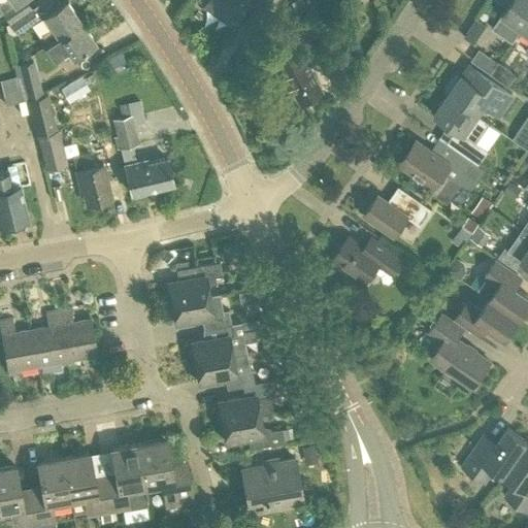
[(3,0),(0,2),(0,10),(9,24),(31,8),(25,0),(3,0)]
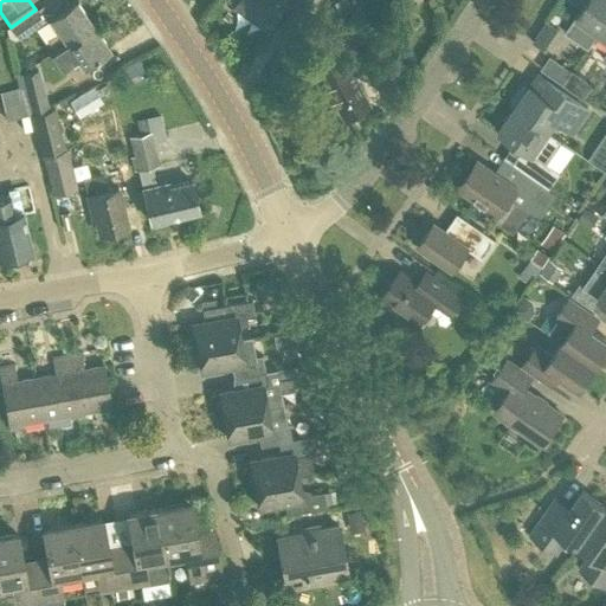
[(265,28),(284,0),(238,0),(233,6),(265,28)]
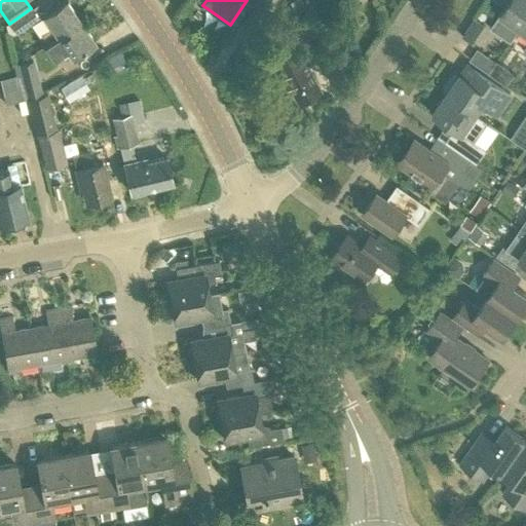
[(255,34),(278,0),(257,0),(240,23),(255,34)]
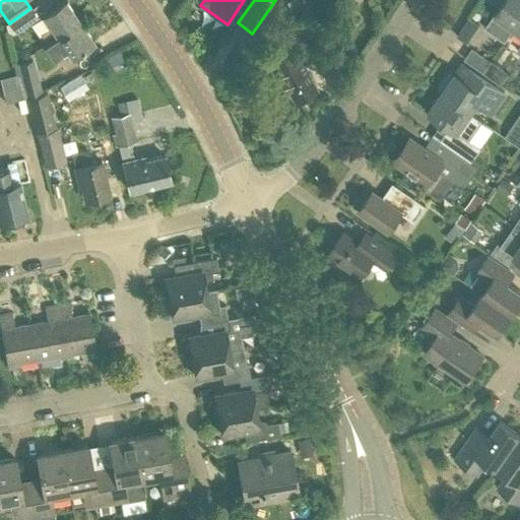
[(514,29),(519,19),(519,0),(505,0),(486,25),(507,40),(514,29)]
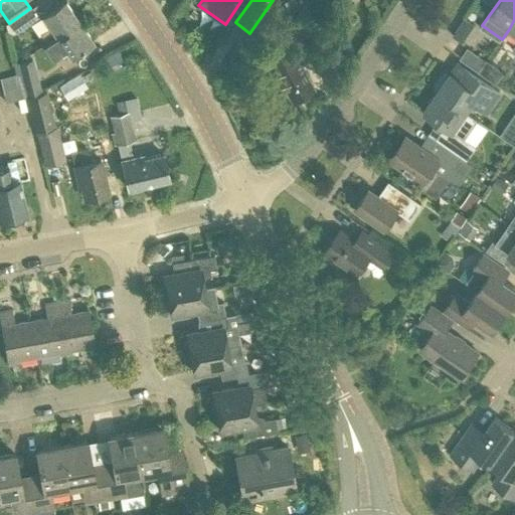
[(56,36),(78,21),(65,1),(42,16),(56,36)]
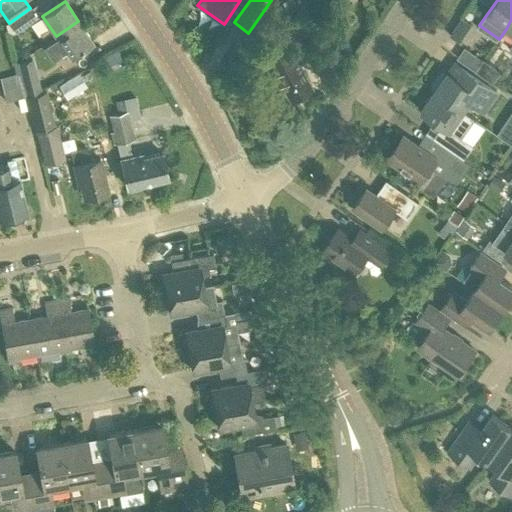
[(280,37),(307,23),(298,6),(271,20),(280,37)]
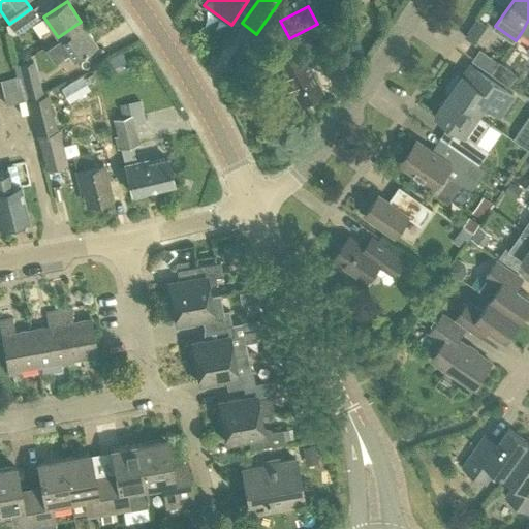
[(38,19),(31,8),(9,24),(17,34),(33,23),(38,19)]
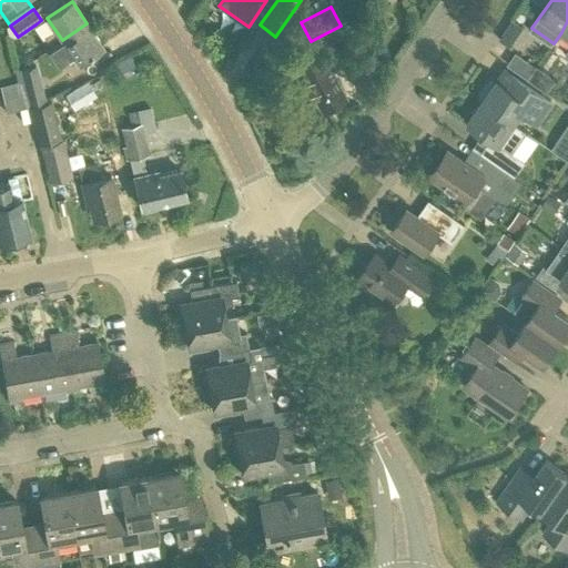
[(87,23),(62,40),(48,51),(58,66),(72,56),(78,63),(103,47),(87,23)]
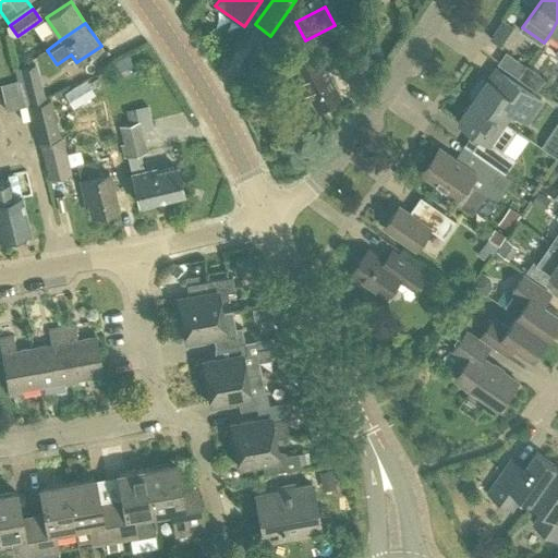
[(339,95),(323,67),(328,64),(318,48),(287,67),(296,83),(298,82),(303,92),(305,91),(316,108),(327,102),(331,104),(337,100),(338,96),(339,95)]
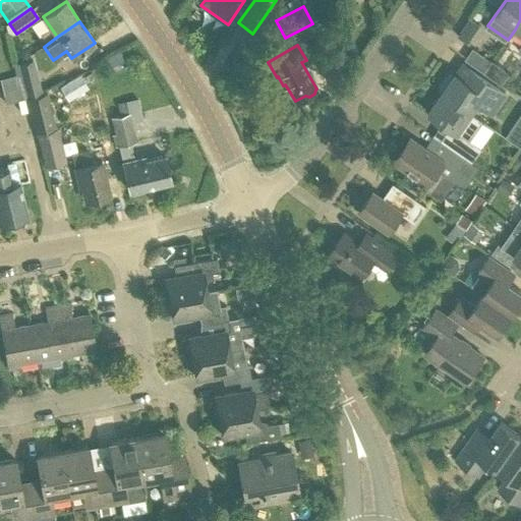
[(473,49),(465,59),(483,72),(491,61),(473,49)]
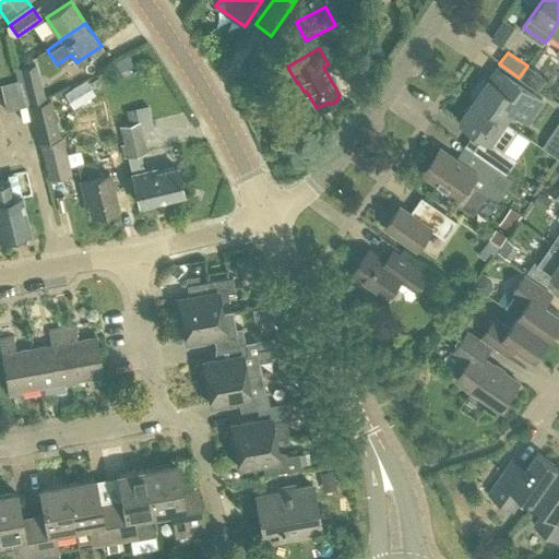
[(42,87),(36,63),(20,68),(23,80),(25,91),(42,87)]
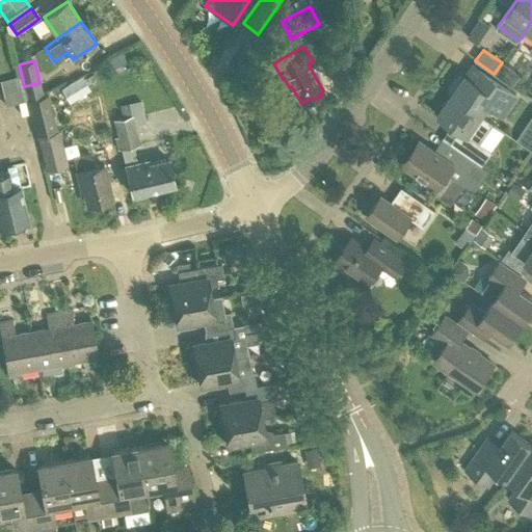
[(0,83),(5,105),(27,100),(24,86),(22,76),(0,81),(0,83)]
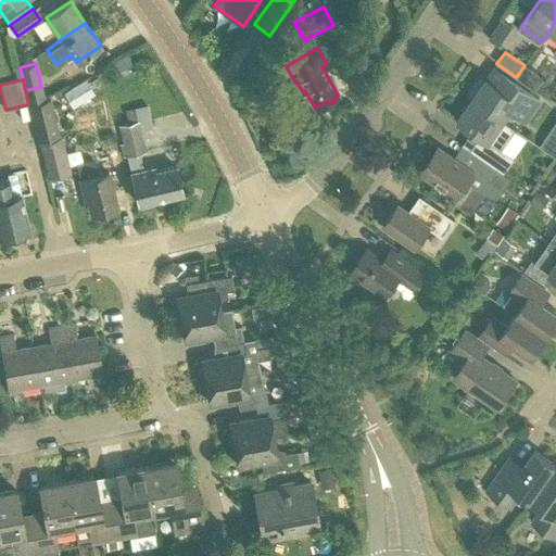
[(471,100),(503,122),(512,110),(525,119),(539,100),(517,85),(509,96),(487,79),(484,81),(480,79),(478,79),(468,93),(468,97),(472,99),(471,100)]
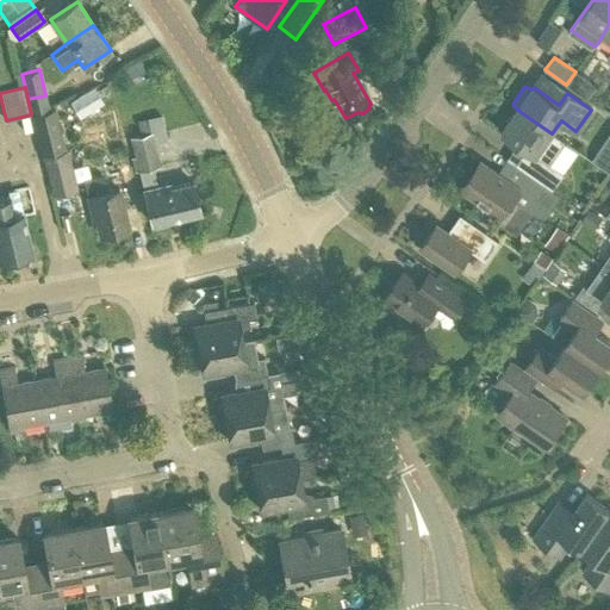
[(54,110),(31,114),(42,157),(63,151),(54,110)]
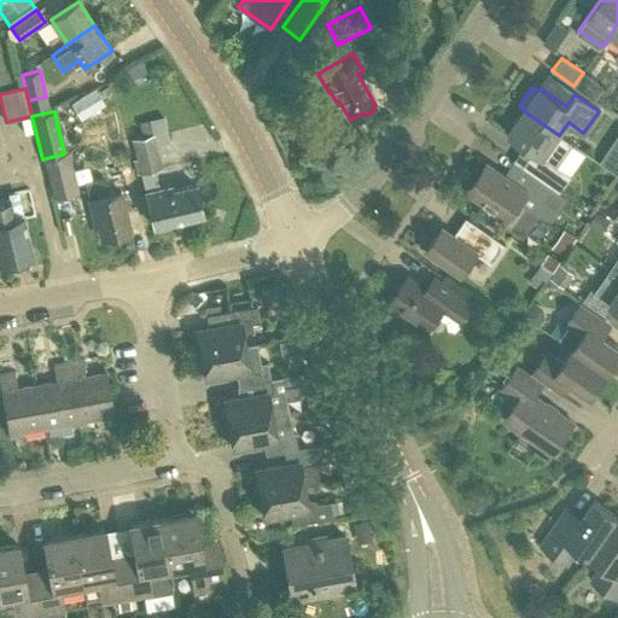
[(572,144),(559,135),(524,111),(508,134),(534,152),(523,169),(541,181),(560,194),(571,178),(555,167),(572,144)]
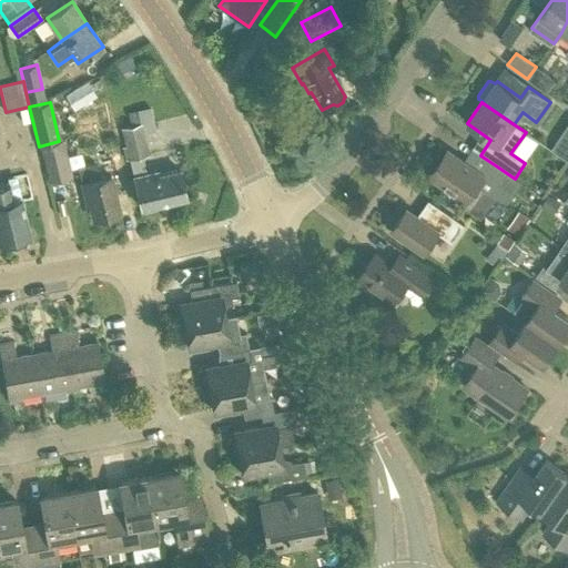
[(156,131),(150,108),(127,113),(130,127),(121,129),(125,146),(121,148),(124,161),(129,160),(142,156),(149,155),(144,134),(156,131)]
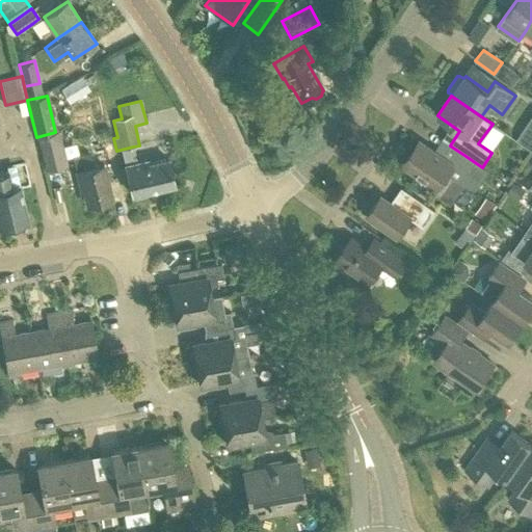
[(488,173),(482,167),(466,156),(457,168),(419,141),(402,165),(435,188),(433,192),(451,205),(463,186),(475,193),(488,173)]
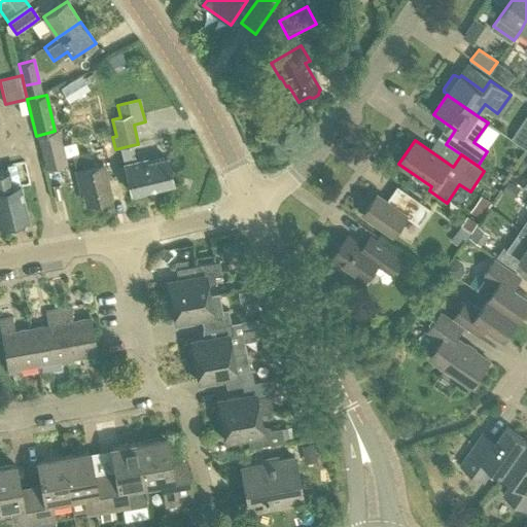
[(131,194),(133,192),(134,196),(147,192),(147,191),(157,189),(157,187),(159,186),(173,183),(167,159),(146,163),(146,160),(138,162),(136,162),(132,145),(119,148),(124,165),(131,194)]
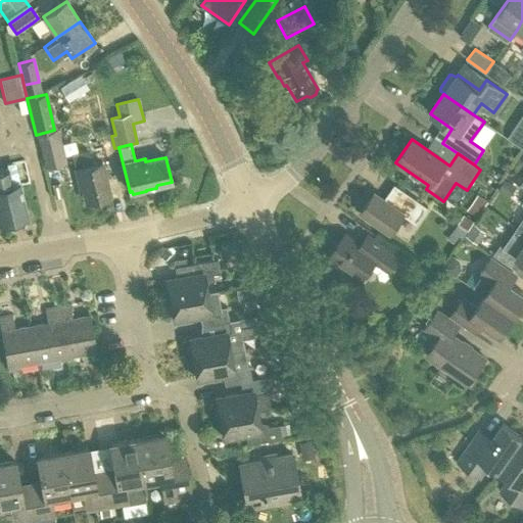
[(91,164),(88,151),(73,155),(80,191),(83,190),(85,202),(110,196),(102,161),(91,164)]
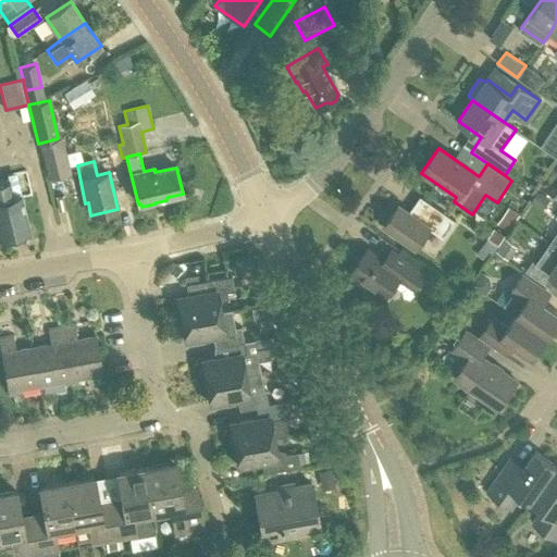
[(12,198),(9,182),(0,184),(0,236),(28,231),(21,196),(12,198)]
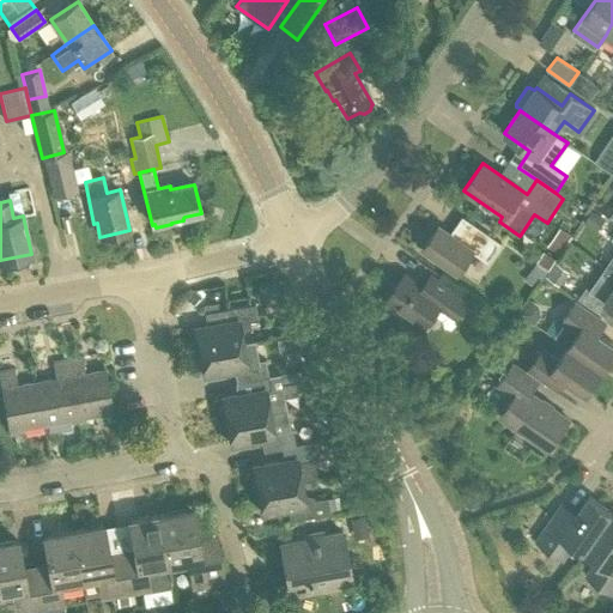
[(502,244),(463,217),(451,235),(439,226),(423,249),(459,274),(473,252),(489,262),(502,244)]
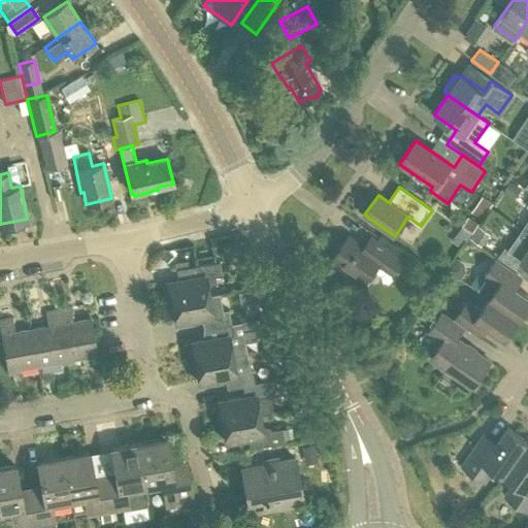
[(466,240),(479,224),(468,217),(451,241),(458,246),(463,238),(466,240)]
